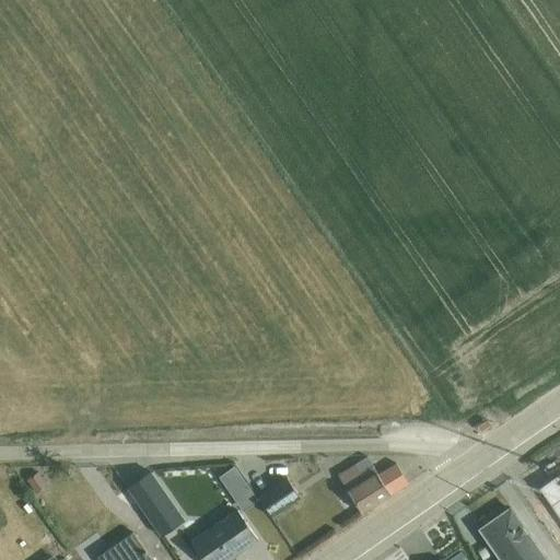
[(368,456),(338,475),(361,513),(409,483),(396,464),(378,475),(368,456)]
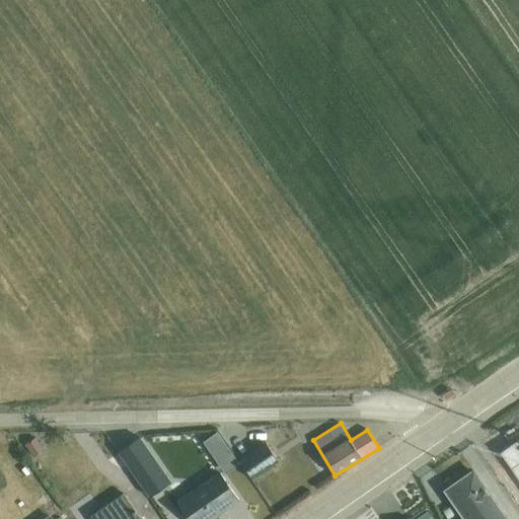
[(206,434),(200,447),(212,453),(218,441),(206,434)]
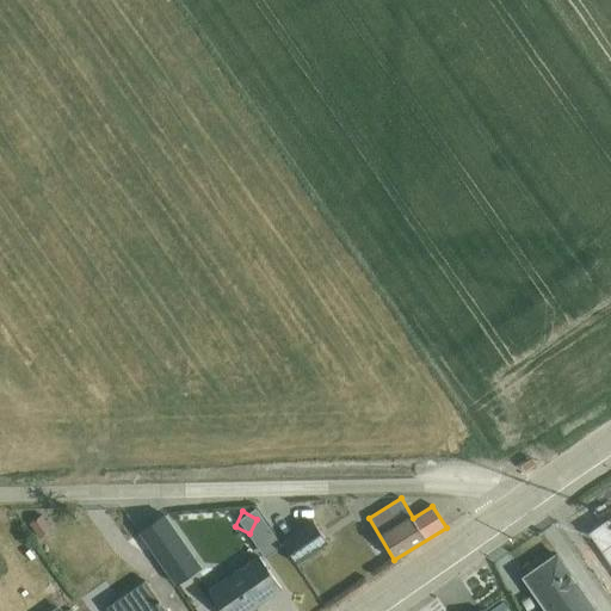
[(165,514),(140,532),(177,585),(202,568),(165,514)]
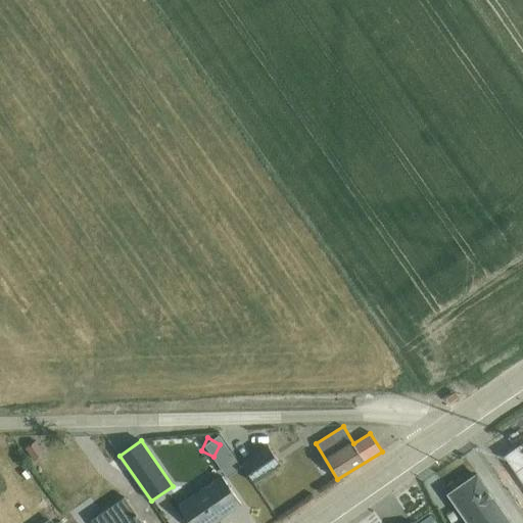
[(522,441),(504,456),(522,483),(522,441)]
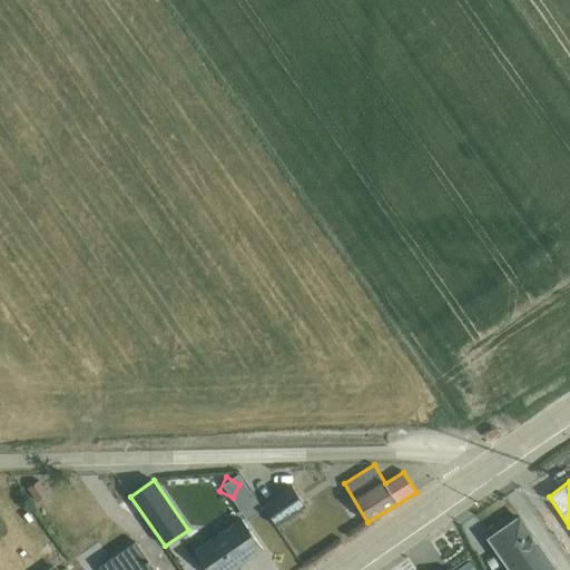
[(292,487),(263,505),(277,527),(306,507),(292,487)]
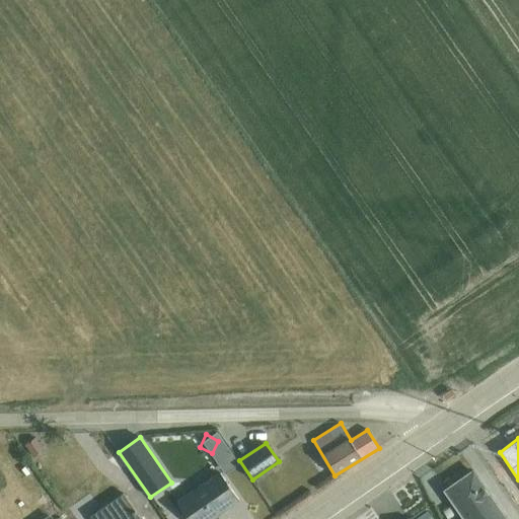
[(507,518),(473,470),(445,491),(464,518),(507,518)]
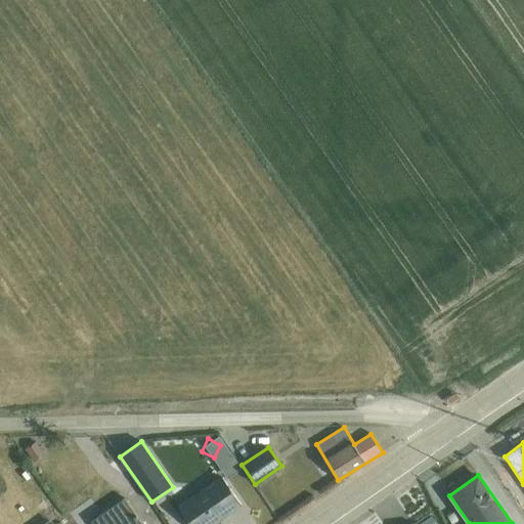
[(223,477),(179,508),(189,523),(217,523),(216,522),(242,505),(223,477)]
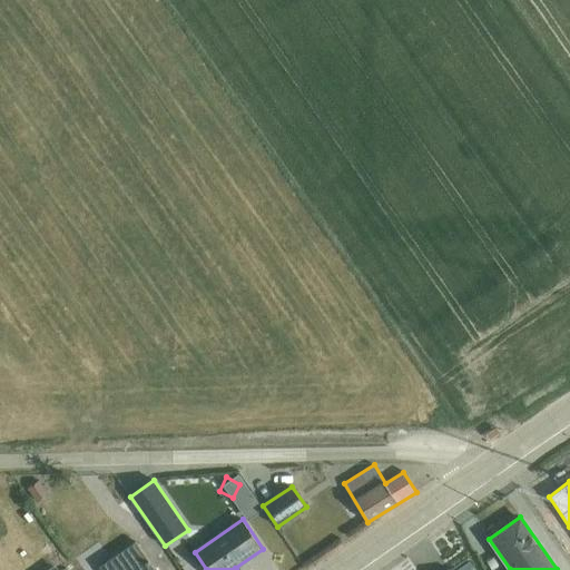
[(155,569),(135,541),(110,559),(117,569),(155,569)]
